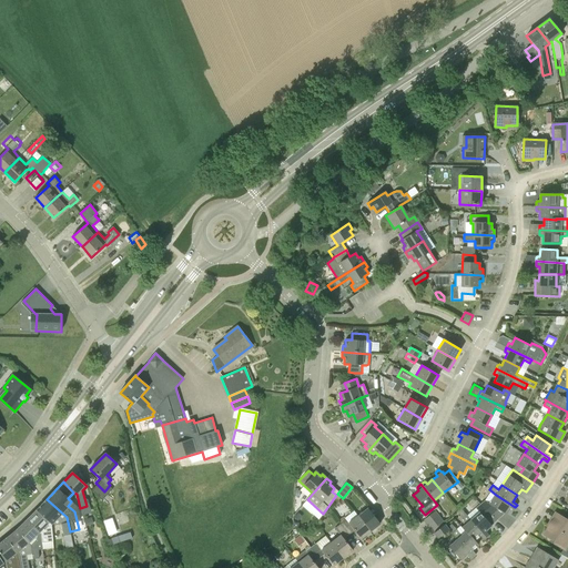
[(513,510),(515,507),(496,495),(489,504),(485,500),(480,505),(498,520),(504,514),(508,507),(513,510)]
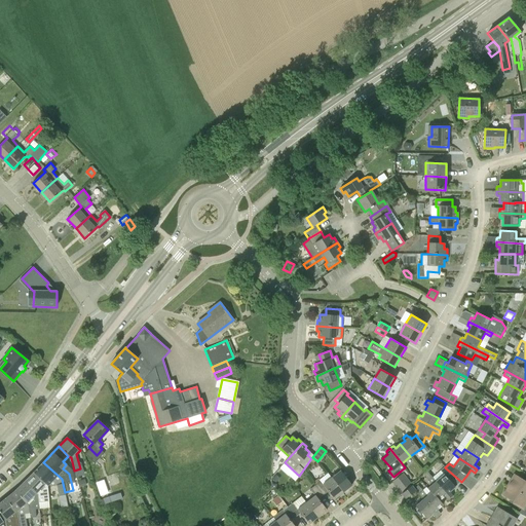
[(65,494),(65,492),(62,479),(43,462),(34,473),(47,485),(53,479),(58,482),(57,485),(59,496),(65,494)]
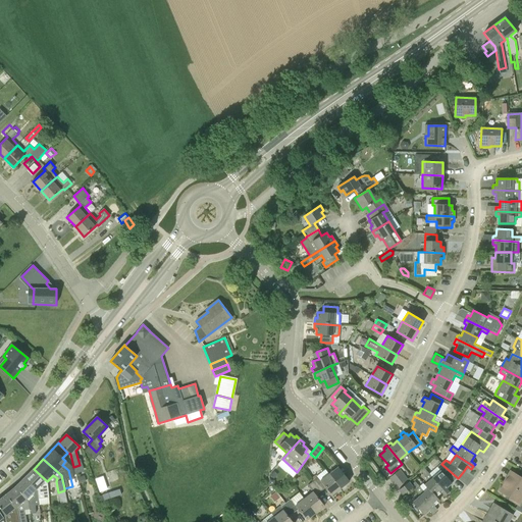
[(452,483),(458,478),(441,464),(437,467),(440,471),(432,478),(439,485),(447,494),(450,491),(446,487),(452,483)]
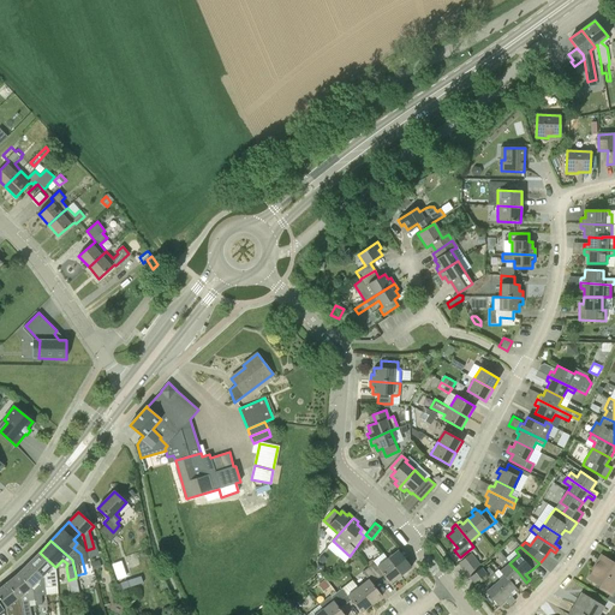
[(388,559),(401,575),(412,567),(399,550),(388,559)]
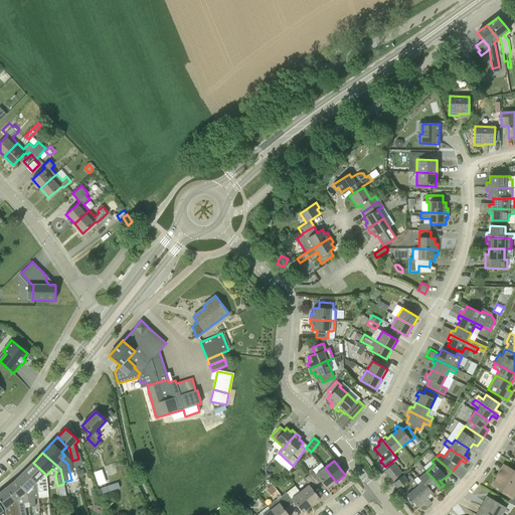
[(434,479),(426,472),(417,462),(414,465),(418,469),(418,470),(423,475),(418,479),(422,483),(422,482),(430,490),(431,490),(435,486),(439,490),(441,488),(434,479)]
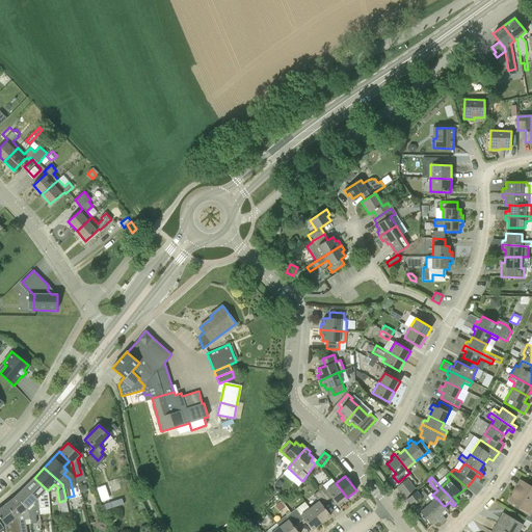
[(50,507),(48,490),(34,478),(25,487),(36,500),(37,499),(38,500),(38,508),(50,507)]
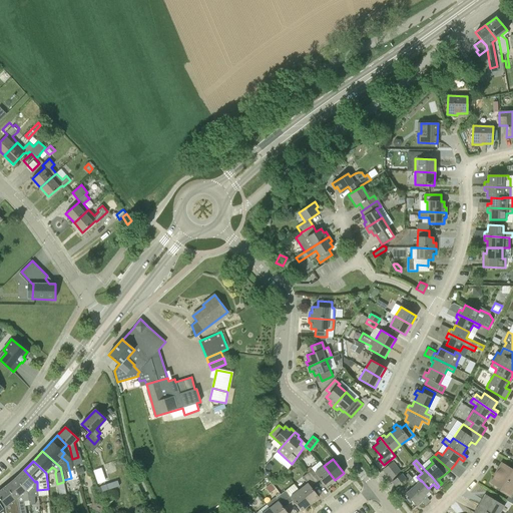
[(386,474),(397,466),(393,462),(383,470),(386,474)]
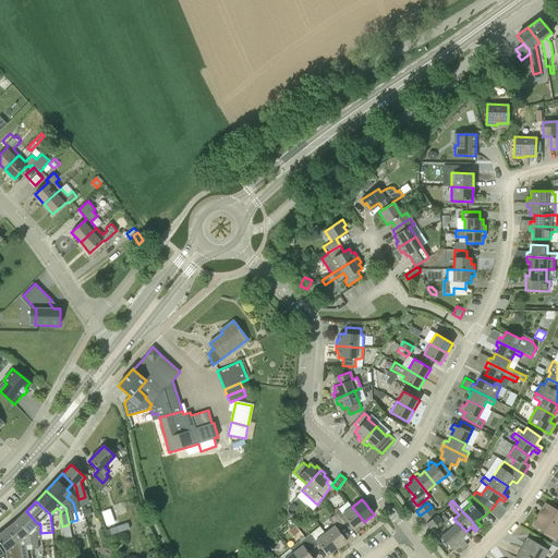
[(534,525),(545,532),(556,538),(557,533),(557,511),(556,510),(546,505),(534,525)]
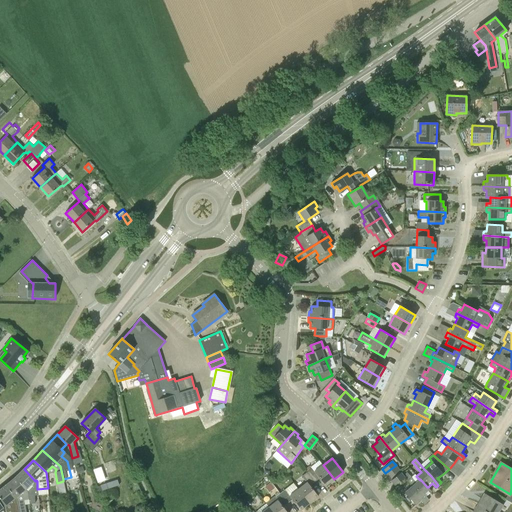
[(325,486),(334,479),(323,465),(314,472),(312,469),(307,473),(315,483),(319,479),(325,486)]
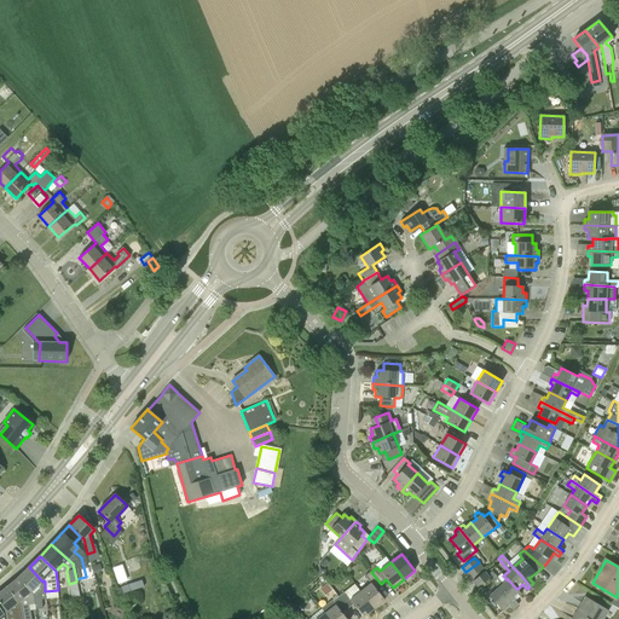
[(466,572),(470,578),(484,568),(479,562),(466,572)]
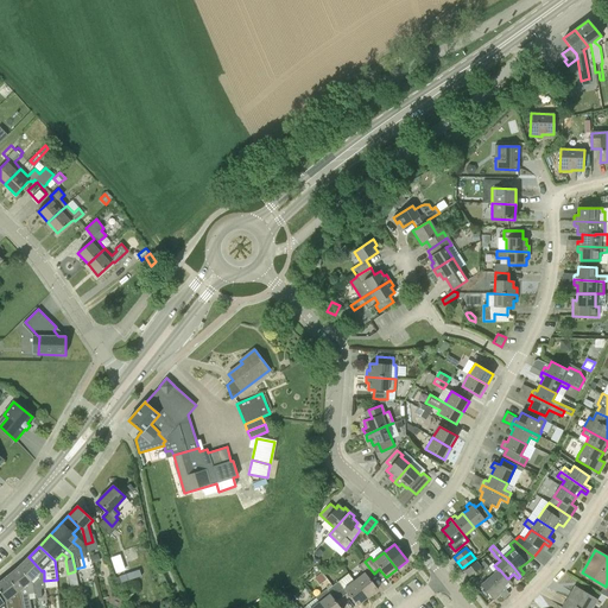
[(89,556),(92,564),(100,562),(97,553),(89,556)]
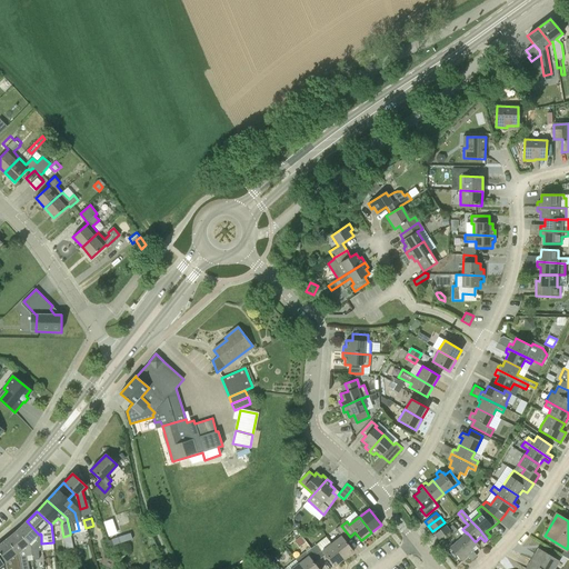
[(117,533),(112,520),(103,522),(108,536),(117,533)]
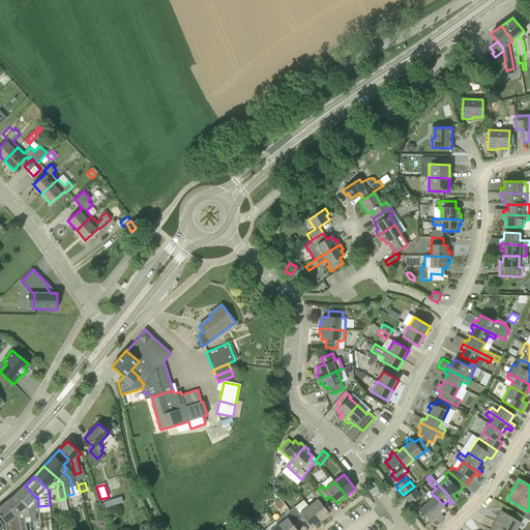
[(30,503),(36,498),(25,486),(16,495),(27,506),(29,507),(29,513),(31,520),(34,519),(34,522),(37,521),(35,508),(30,503)]
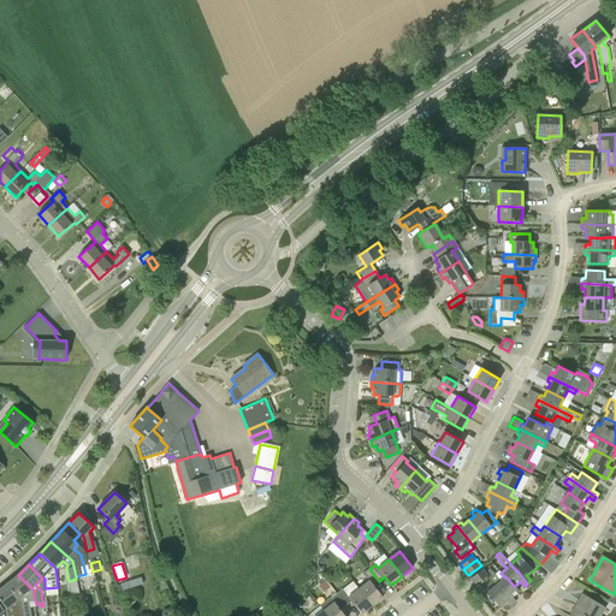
[(373,586),(379,581),(369,569),(363,574),(369,580),(359,588),(372,605),(383,597),(373,586)]
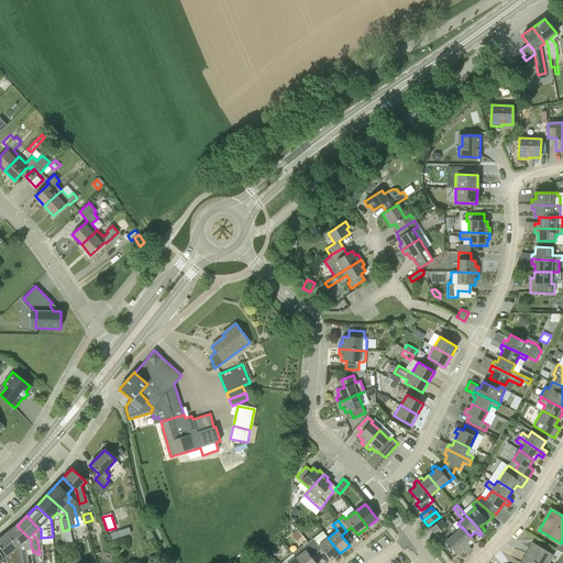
[(430,529),(434,534),(445,526),(441,520),(430,529)]
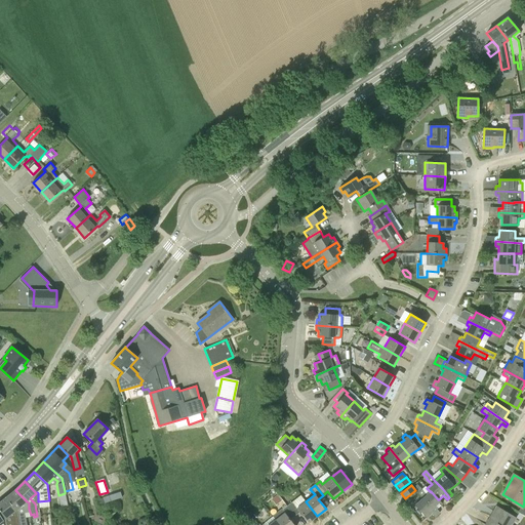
[(29,502),(27,501),(15,490),(5,497),(16,511),(18,512),(18,516),(19,524),(26,524),(25,513),(29,509),(29,502)]
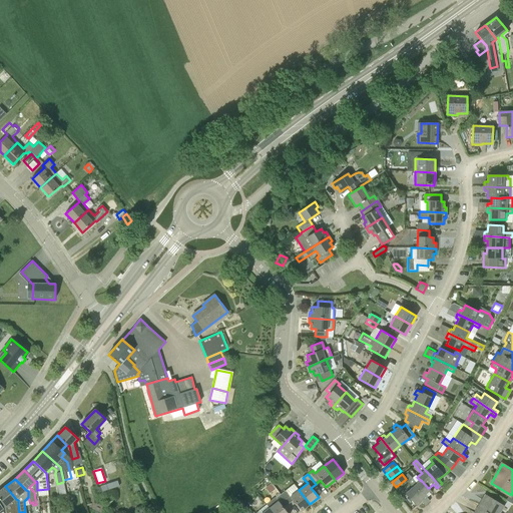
[(421,480),(421,481),(417,484),(413,479),(409,482),(413,487),(427,503),(430,501),(426,497),(432,492),(429,488),(428,488),(421,480)]
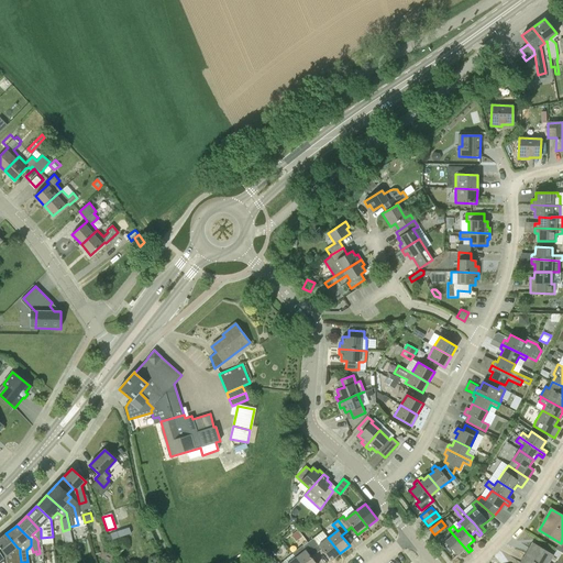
[(297,530),(291,536),(296,541),(301,537),(297,530)]
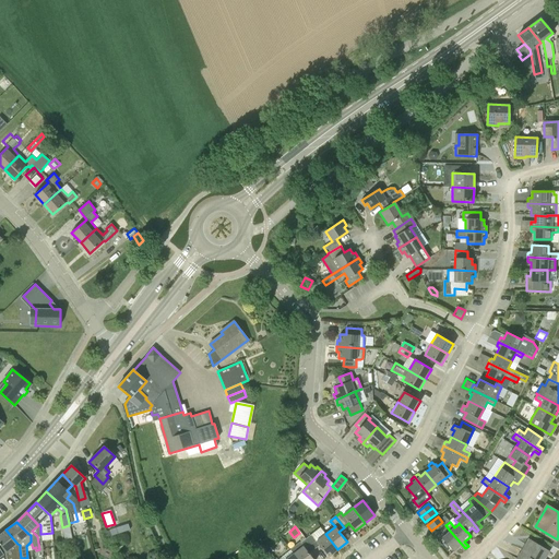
[(118,534),(116,527),(107,531),(108,537),(118,534)]
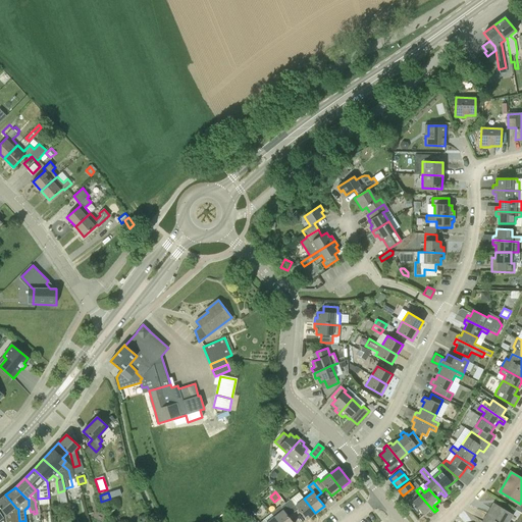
[(12,521),(12,517),(18,513),(18,509),(16,508),(5,494),(0,499),(0,507),(5,514),(6,521),(12,521)]
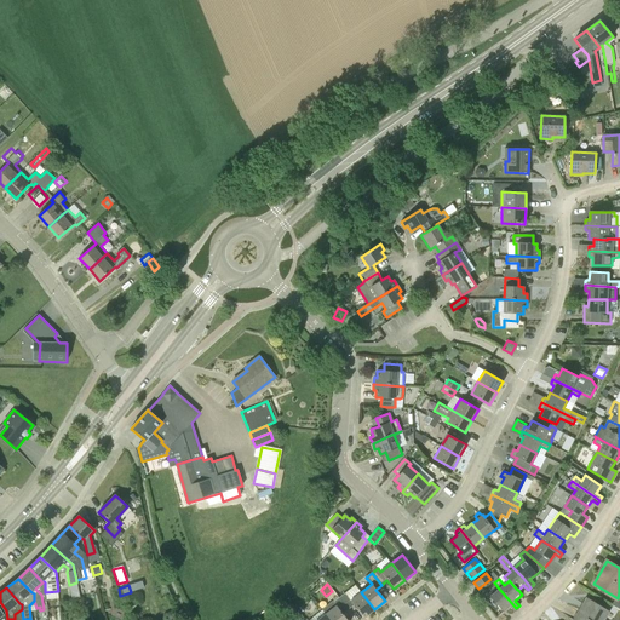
[(514,610),(516,608),(499,589),(489,597),(503,612),(509,606),(514,610)]
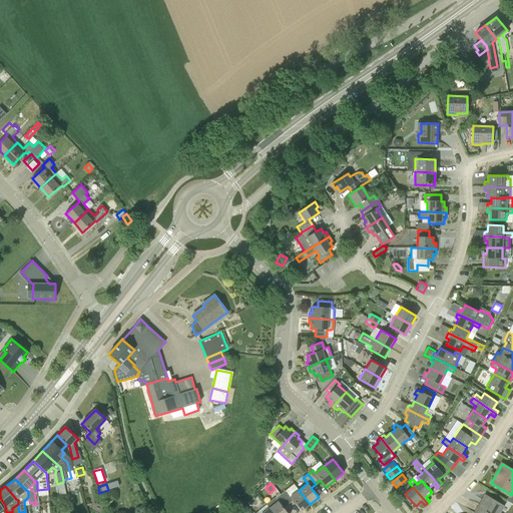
[(301,511),(310,504),(299,490),(291,497),(286,491),(281,495),(289,505),(293,501),(301,511)]
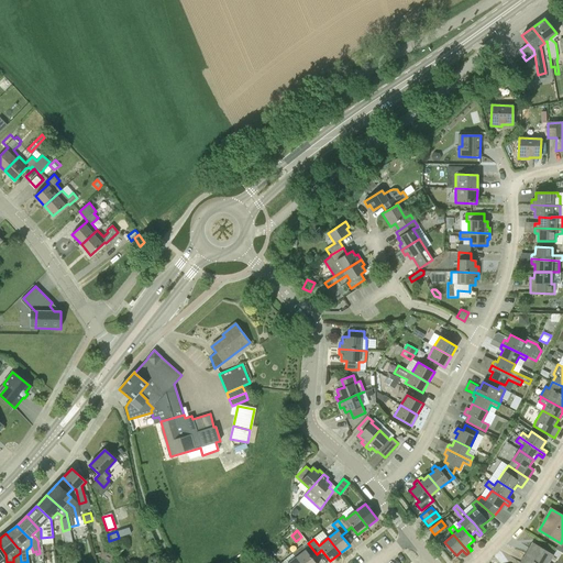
[(315,562),(311,558),(317,554),(308,543),(302,547),(301,545),(293,553),(296,558),(299,562),(315,562)]
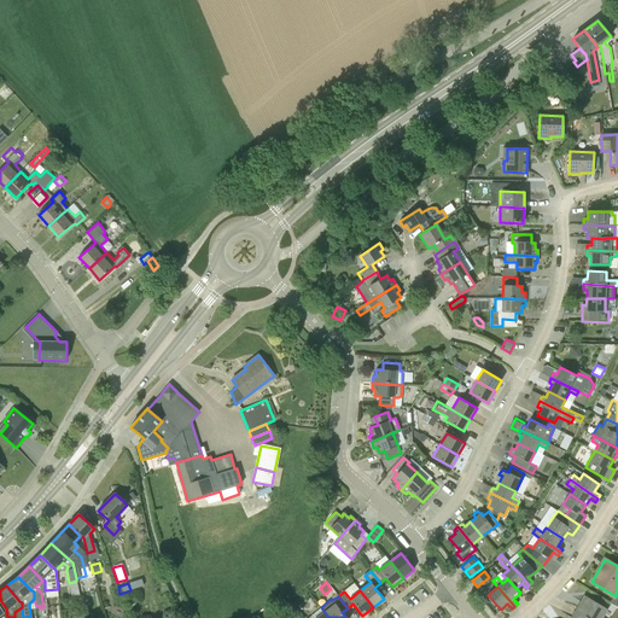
[(602,617),(607,611),(594,602),(584,596),(570,617),(602,617)]
